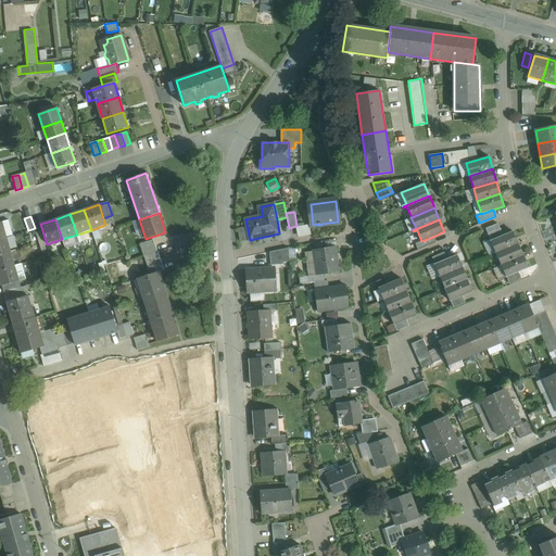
[(497,224),(485,228),(488,234),(500,229),(497,224)]
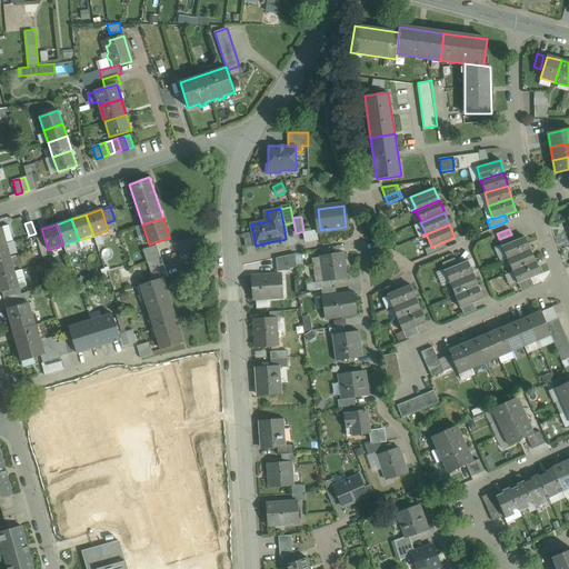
[(511,235),(499,239),(502,246),(515,241),(511,235)]
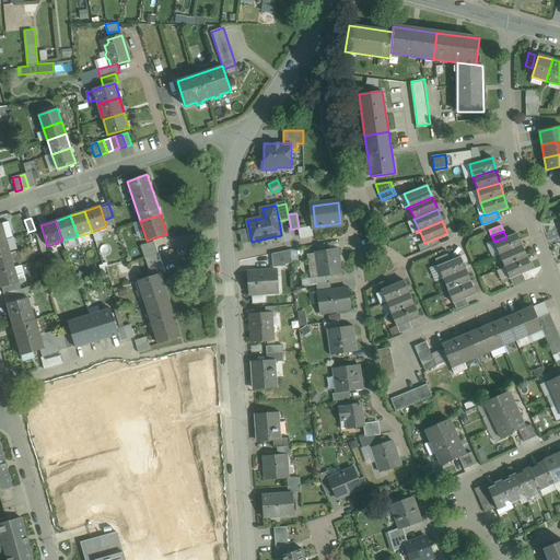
[(43,232),(36,234),(41,248),(47,246),(43,232)]
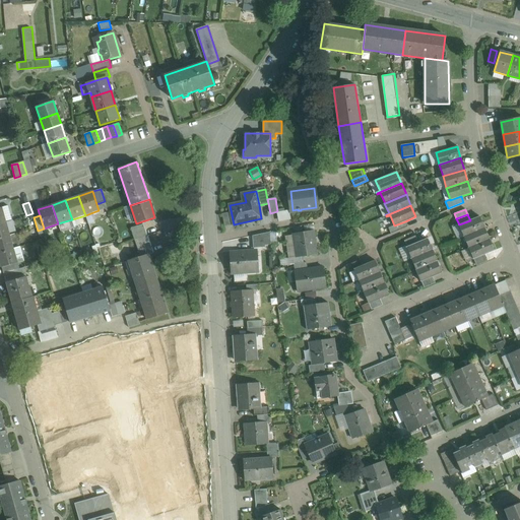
[(459,224),(464,237),(484,228),(479,216),(470,220),(459,224)]
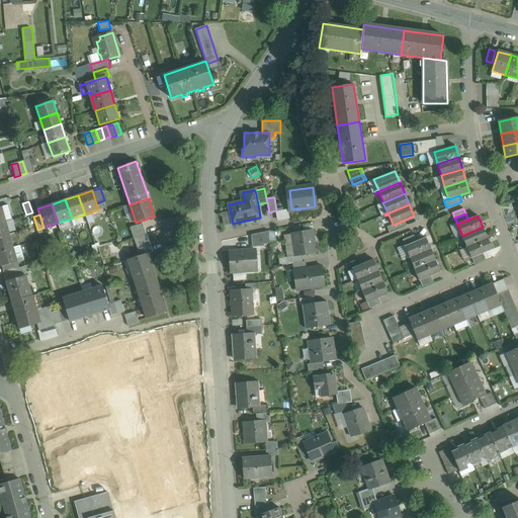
[(6,221),(0,222),(0,237),(10,235),(6,221)]
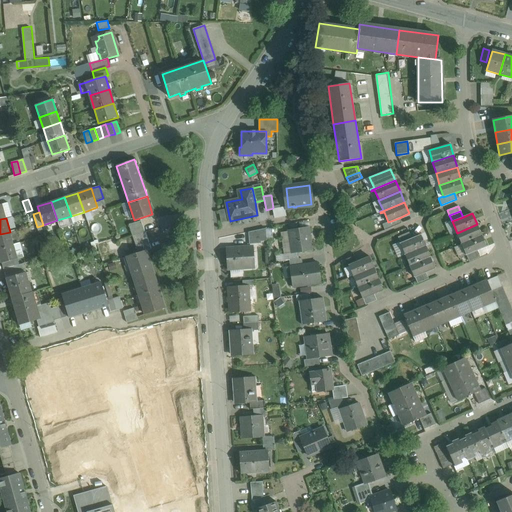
[(399,218),(388,222),(382,224),(385,230),(401,223),(399,218)]
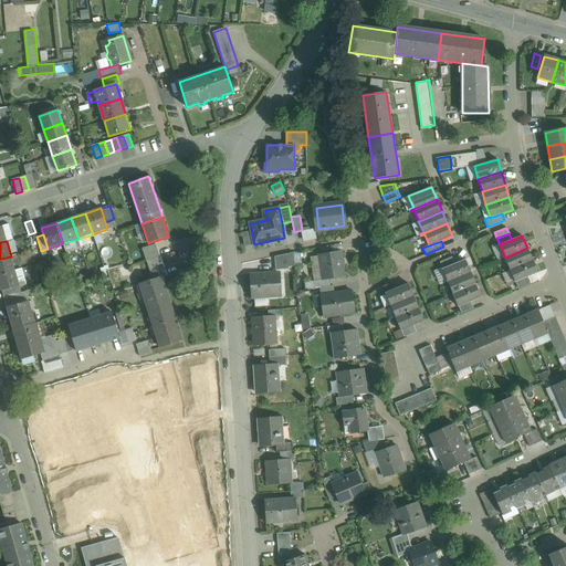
[(156,244),(143,249),(147,262),(160,258),(156,244)]
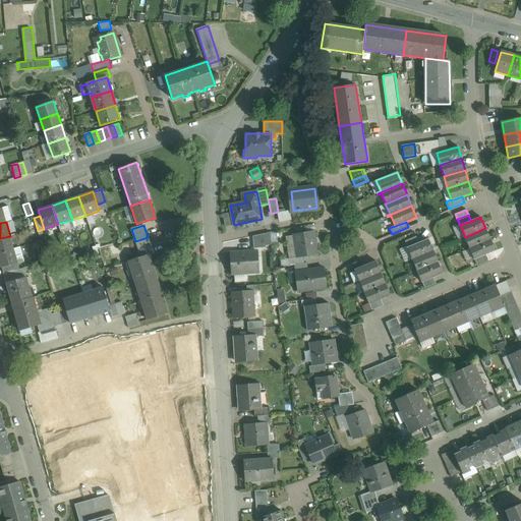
[(485,228),(465,237),(469,248),(490,239),(485,228)]
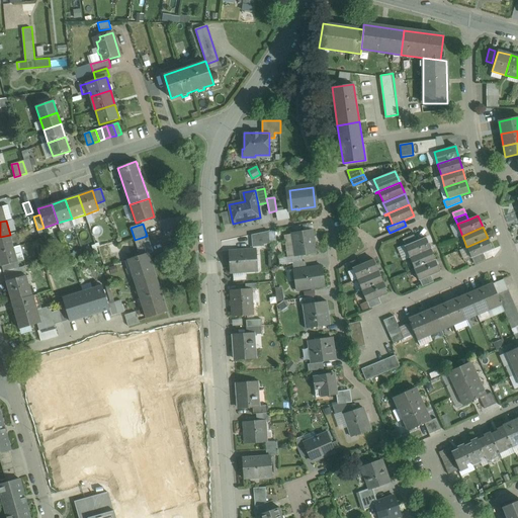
[(313,230),(291,233),(291,234),(284,235),(287,257),(301,255),(316,253),(313,230)]
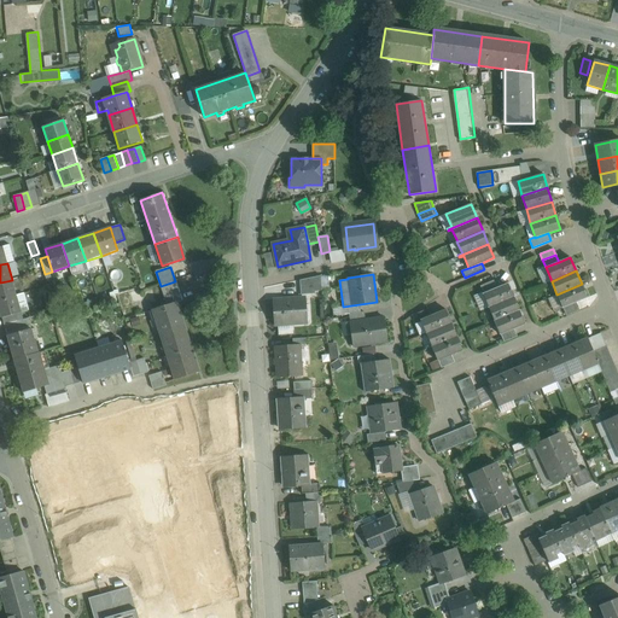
[(321,275),(299,280),(301,287),(301,295),(315,293),(315,292),(322,290),(321,275)]
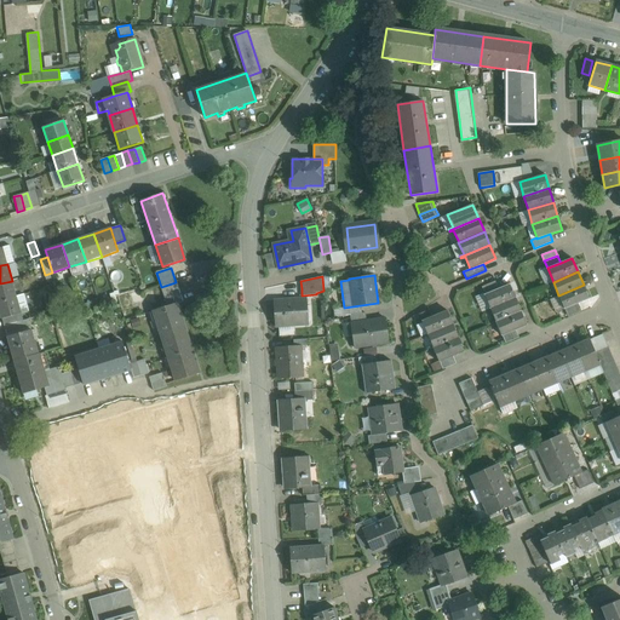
[(12,281),(0,283),(0,300),(16,297),(16,296),(12,281)]
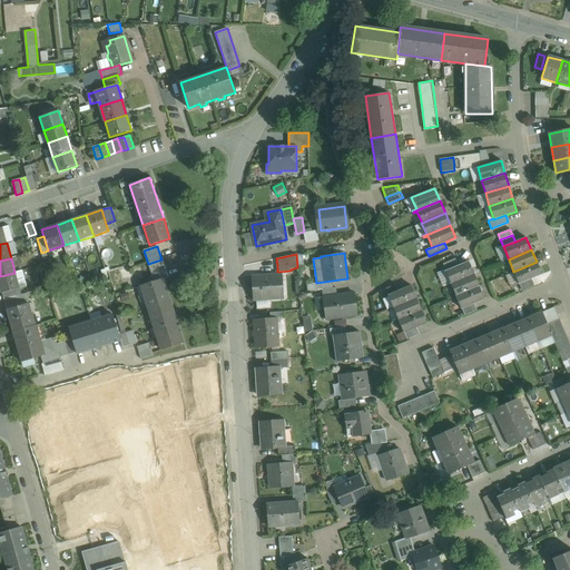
[(455,258),(443,264),(445,271),(458,265),(455,258)]
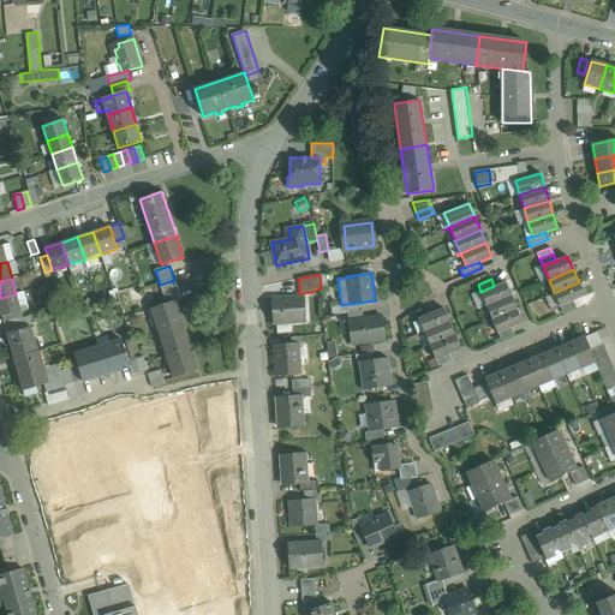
[(174,280),(160,285),(166,304),(175,302),(181,300),(174,280)]
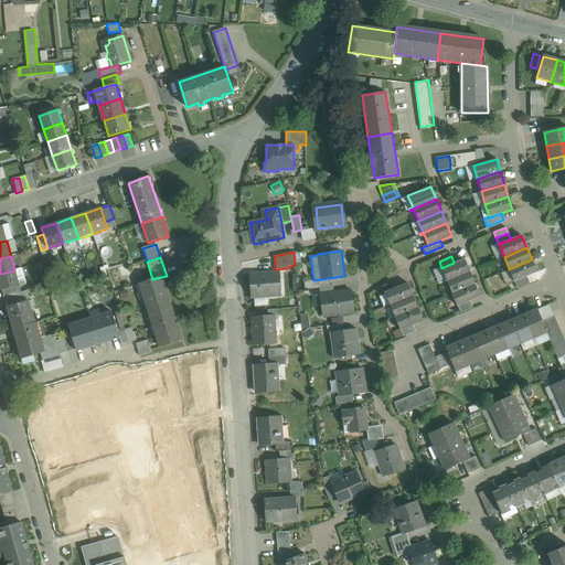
[(441,268),(447,280),(469,272),(465,258),(454,263),(441,268)]
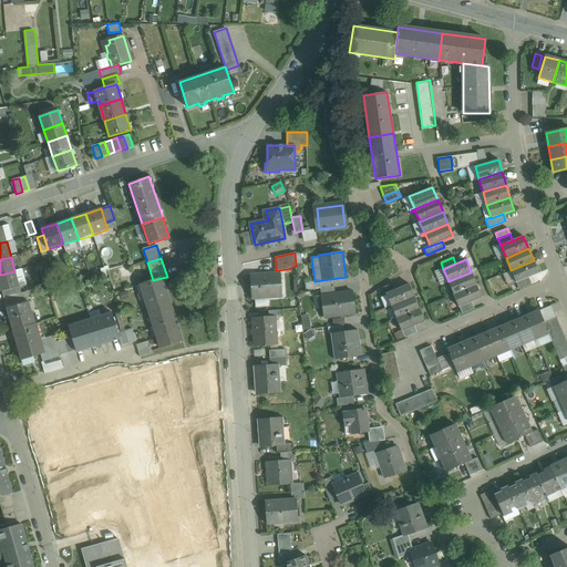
[(534,260),(511,270),(516,282),(517,282),(529,278),(538,274),(534,260)]
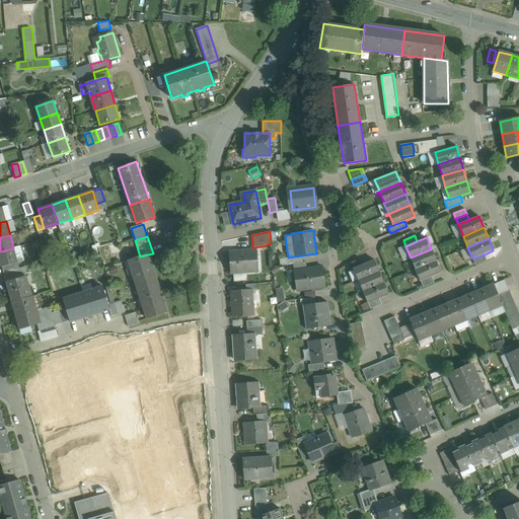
[(13,248),(0,251),(0,262),(1,267),(2,267),(13,264),(17,263),(16,256),(22,254),(20,246),(13,247),(13,248)]
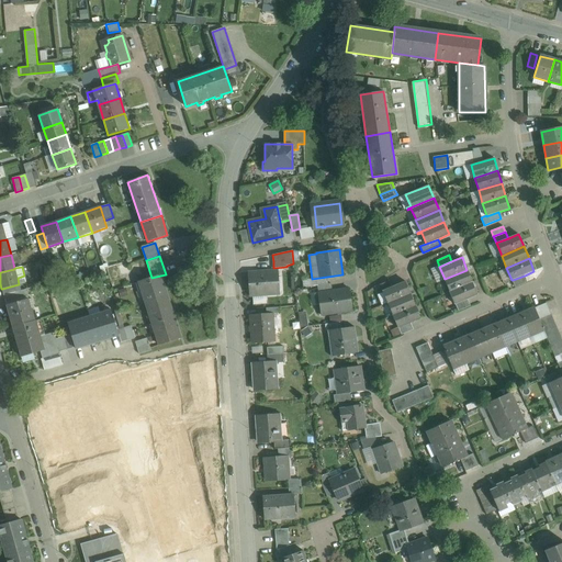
[(467,270),(445,279),(450,292),(472,282),(467,270)]
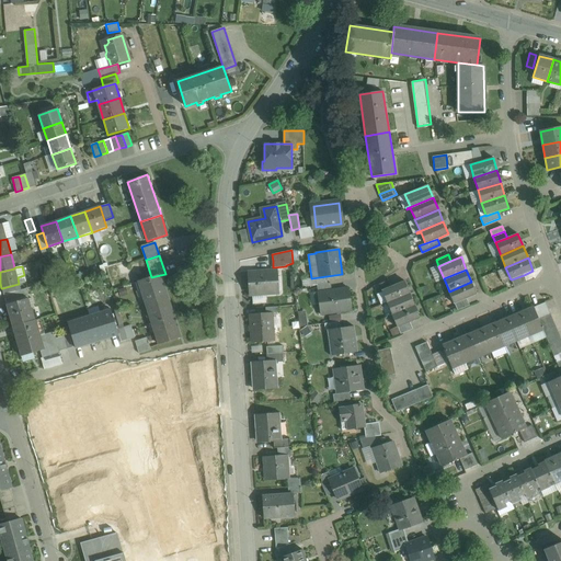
[(275,271),(250,272),(252,295),(277,293),(275,271)]
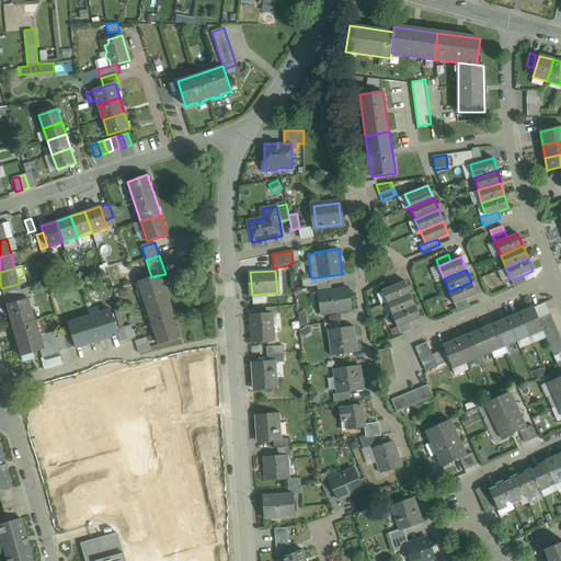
[(151,277),(138,282),(146,302),(167,296),(160,275),(151,277)]
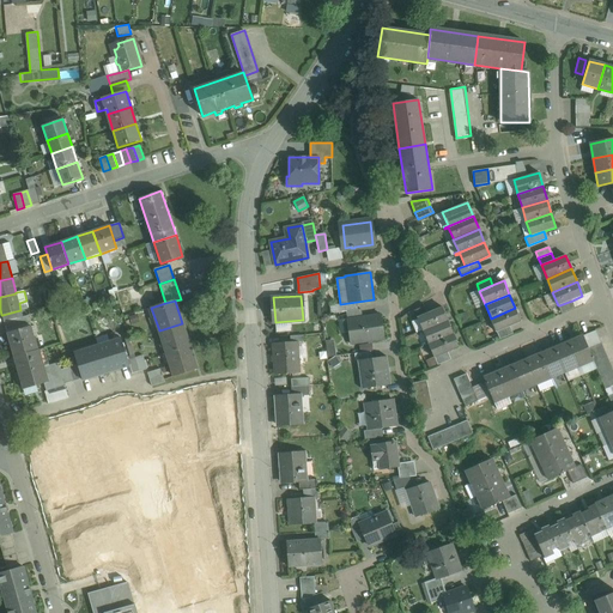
[(572,301),(559,305),(562,313),(575,308),(572,301)]
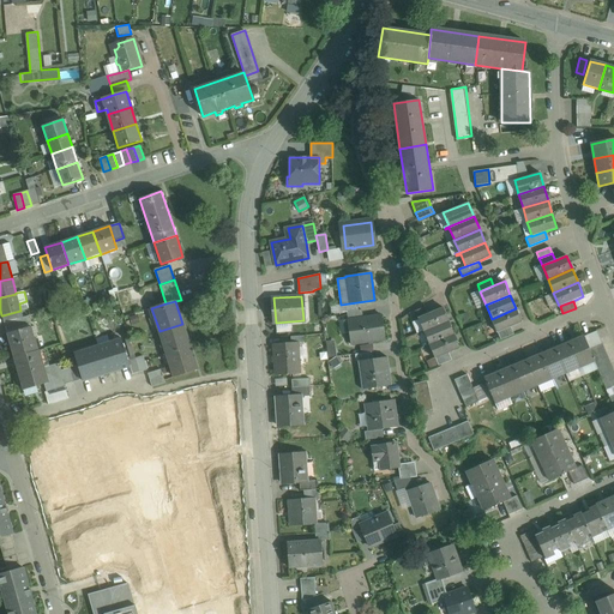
[(357,302),(341,305),(342,312),(347,312),(359,309),(357,302)]
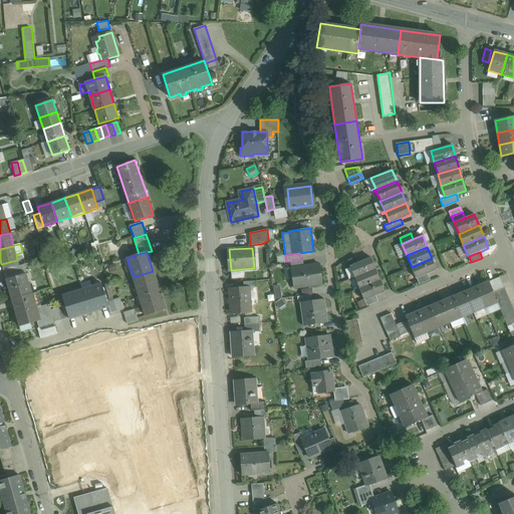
[(370,257),(350,266),(354,277),(375,269),(370,257)]
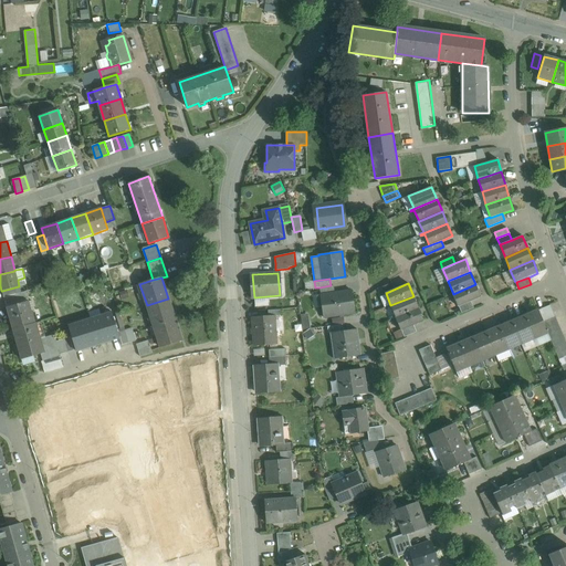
[(475,284),(453,294),(459,306),(471,302),(481,297),(475,284)]
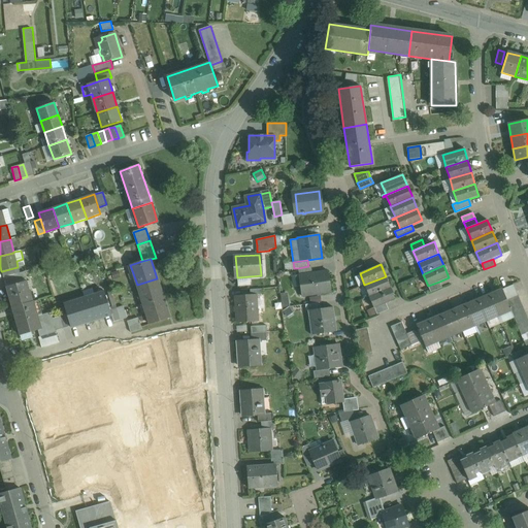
[(308,266),(298,268),(299,275),(311,273),(310,266),(308,266)]
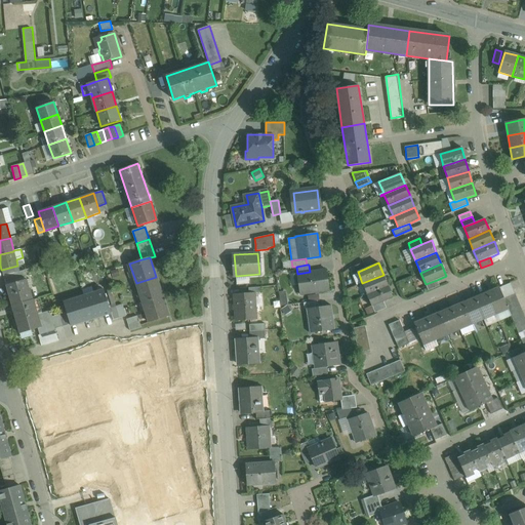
[(13,267),(2,270),(3,276),(14,273),(13,267)]
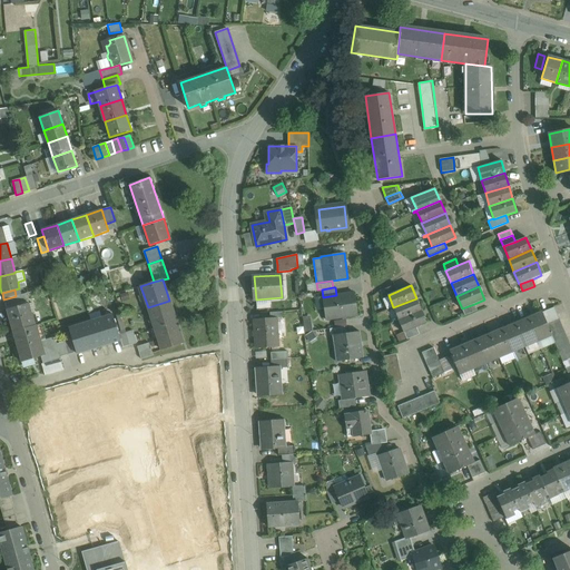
[(336,295),(323,297),(326,320),(356,315),(353,293),(336,295)]
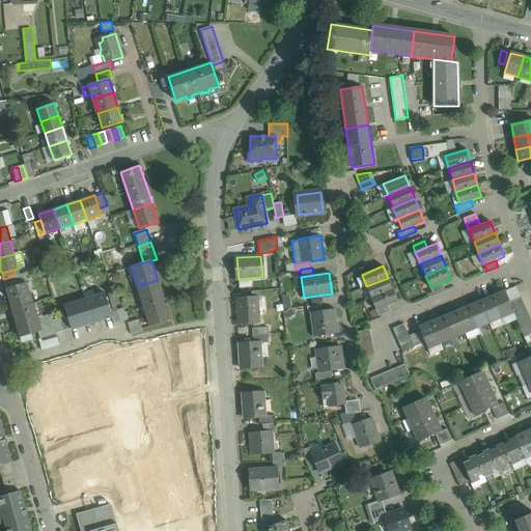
[(15,276),(3,279),(5,286),(17,282),(16,276),(15,276)]
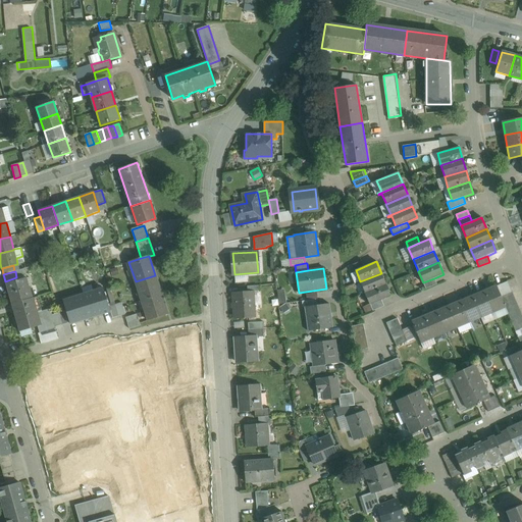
[(381,273),(360,281),(365,293),(385,284),(381,273)]
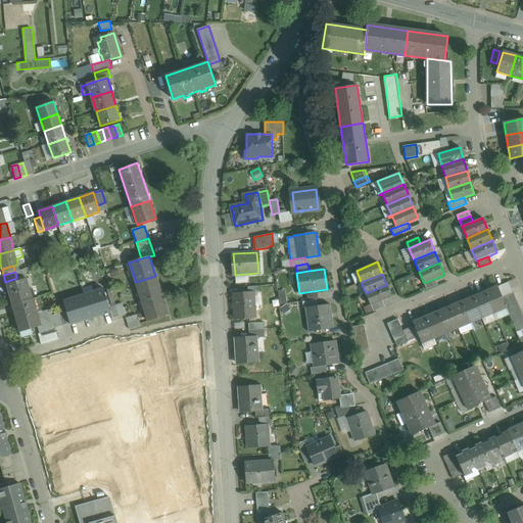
[(155,276),(136,282),(148,321),(168,315),(155,276)]
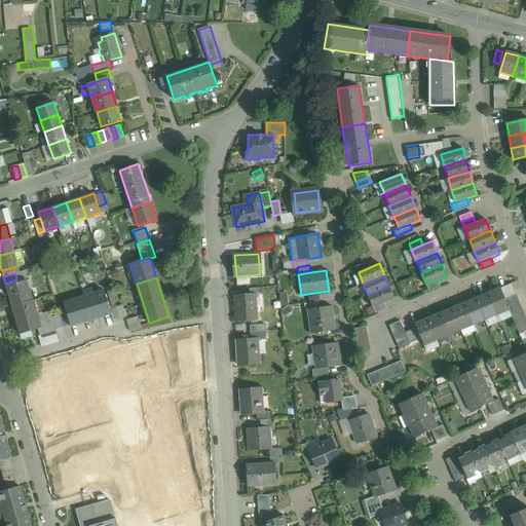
[(28,279),(6,286),(11,306),(34,300),(28,279)]
